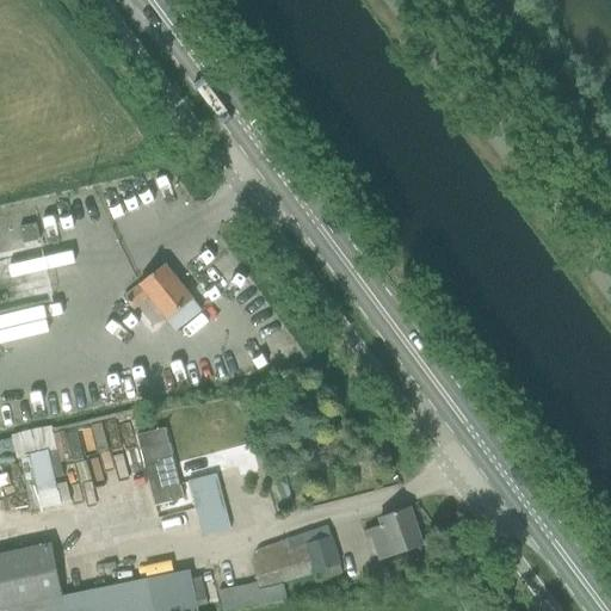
[(36,223),(19,228),(23,245),(39,241),(36,223)]
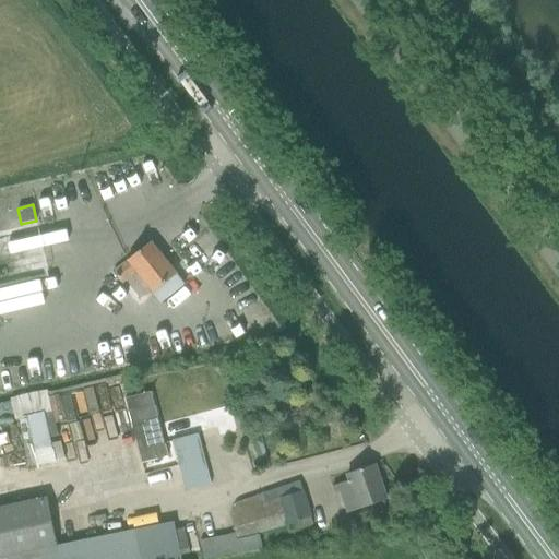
[(153,293),(159,288),(176,274),(151,242),(128,261),(114,273),(122,284),(137,272),(153,293)]
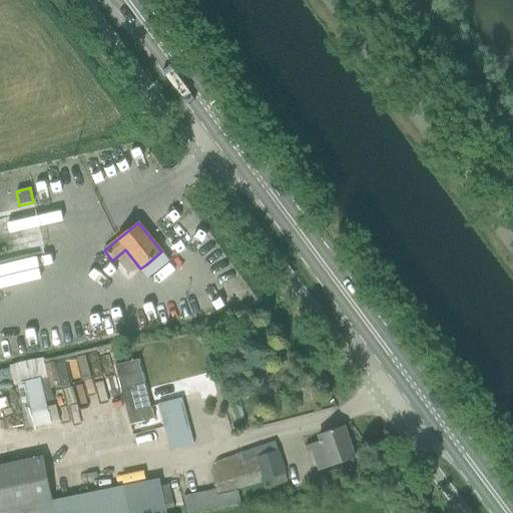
[(50,423),(40,373),(45,373),(42,357),(14,362),(27,427),(50,423)]
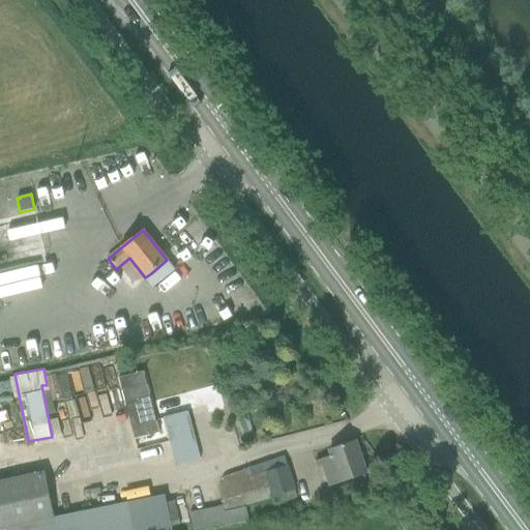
[(176,466),(200,460),(187,412),(164,418),(176,466)]
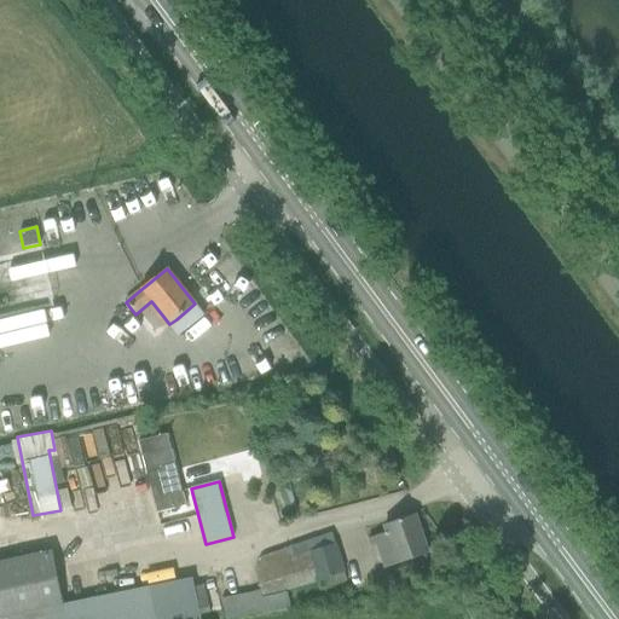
[(383,568),(404,561),(427,554),(414,515),(386,524),(389,532),(370,538),(372,544),(375,543),(383,568)]
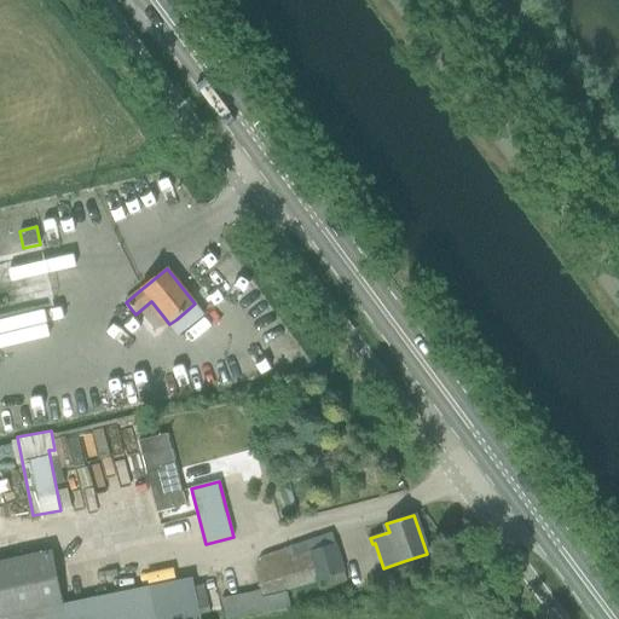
[(231,596),(221,597),(225,618),(243,618),(290,609),(287,591),(318,582),(320,590),(346,583),(346,582),(331,536),(262,557),(254,570),(261,590),(231,596)]
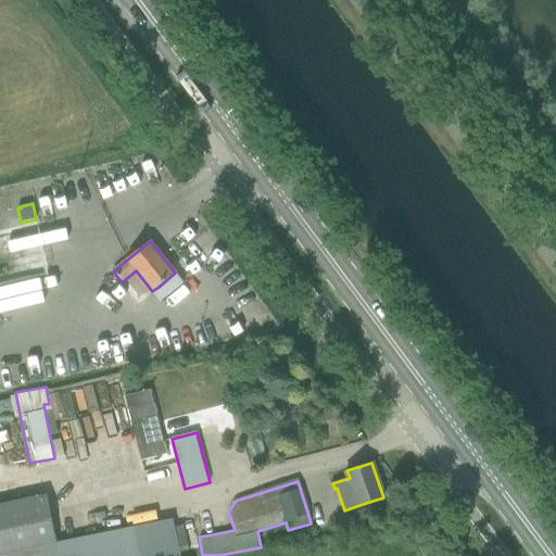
[(0,552),(54,541),(43,493),(0,502),(0,552)]
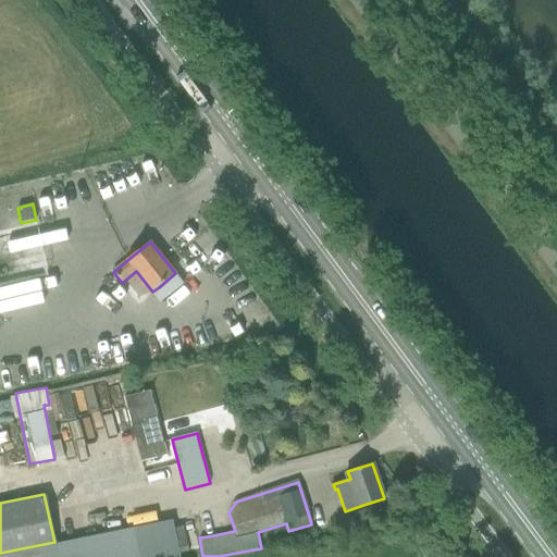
[(47,546),(7,555),(7,556),(137,556),(133,529),(47,546)]
